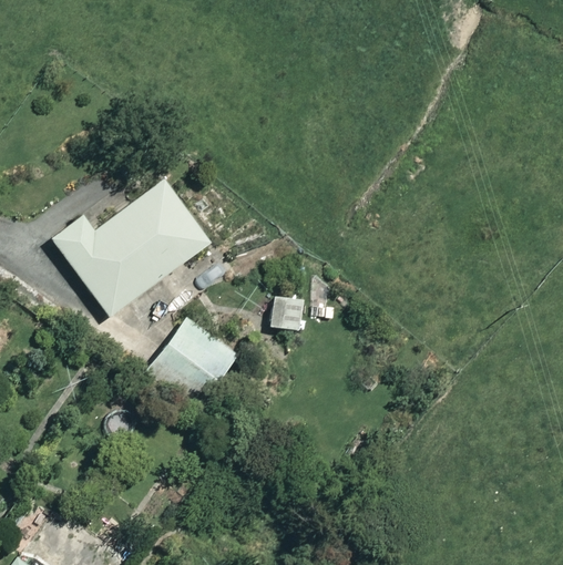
[(81,214),(50,238),(112,317),(207,242),(161,182),(95,233),(81,214)]
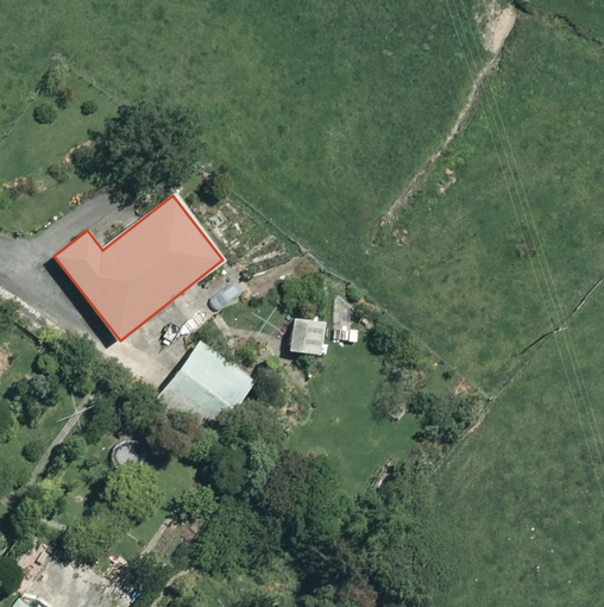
[(326,319),(293,317),(289,352),(322,355),(326,319)]
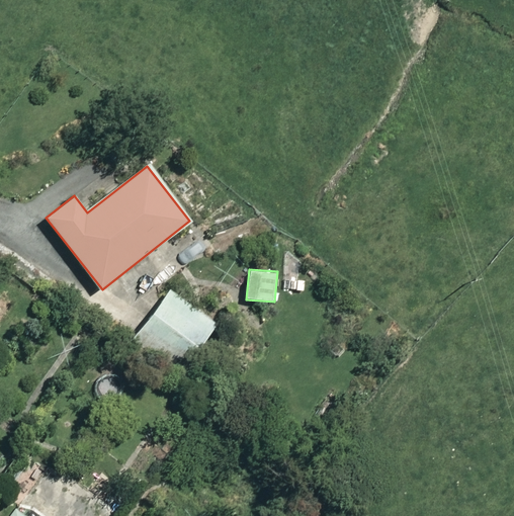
[(171,293),(141,341),(183,368),(213,321),(171,293)]
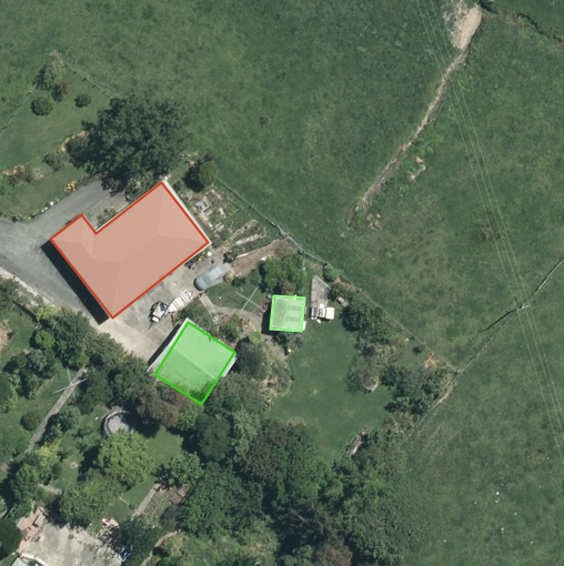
[(24,565),(7,554),(0,563),(0,565),(24,565)]
